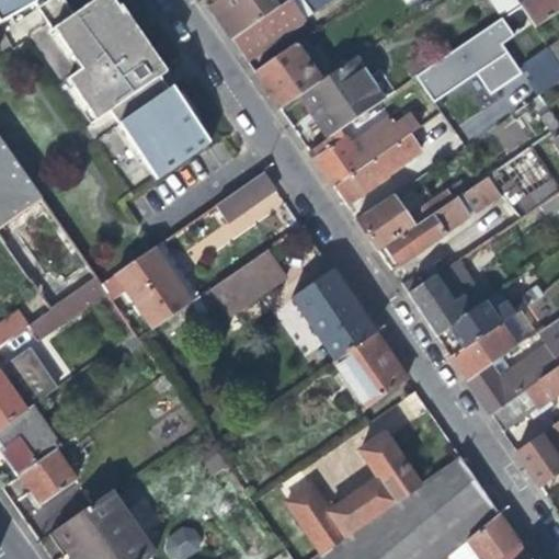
[(155,180),(210,140),(173,87),(162,94),(158,89),(153,82),(167,72),(152,52),(151,53),(114,0),(98,0),(76,15),(64,0),(0,0),(0,16),(27,1),(77,75),(61,84),(64,89),(89,126),(109,113),(155,180)]
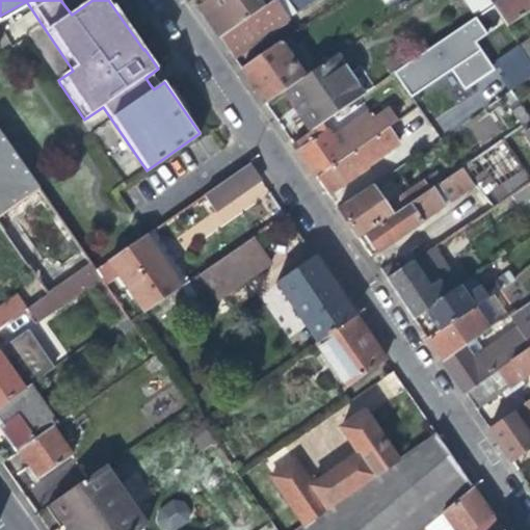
[(205,0),(197,4),(210,22),(220,36),(254,14),(244,0),(205,0)]
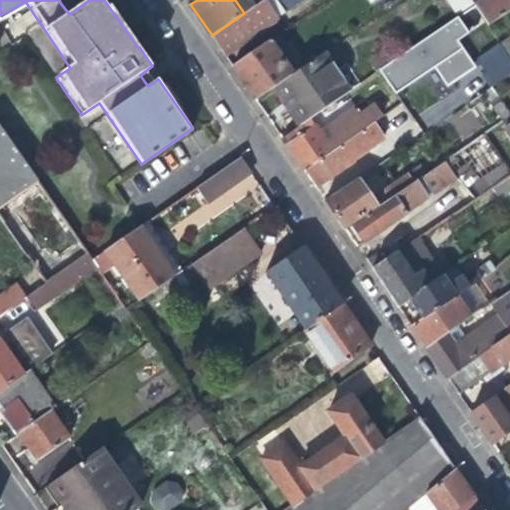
[(263,0),(244,13),(212,35),(219,46),(225,54),(279,17),(274,10),(267,0),(263,0)]
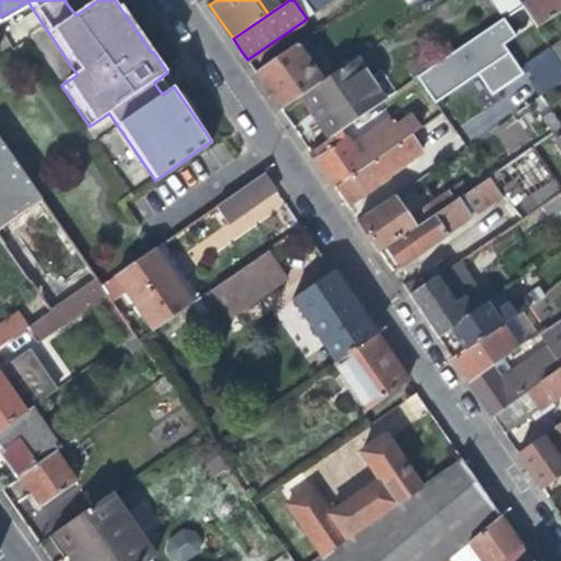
[(294,0),(301,11),(316,0),(294,0)]
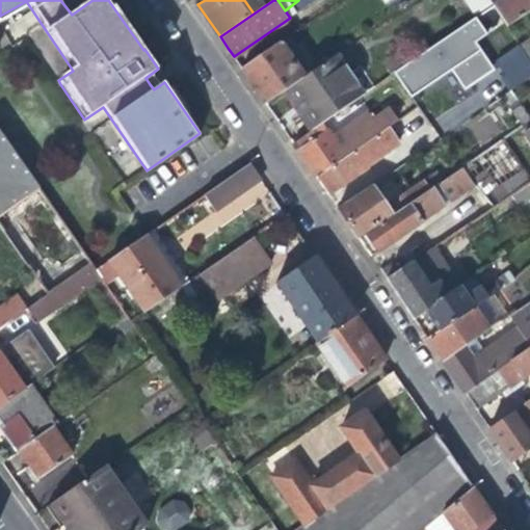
[(489,1),(488,0),(464,0),(473,12),(489,1)]
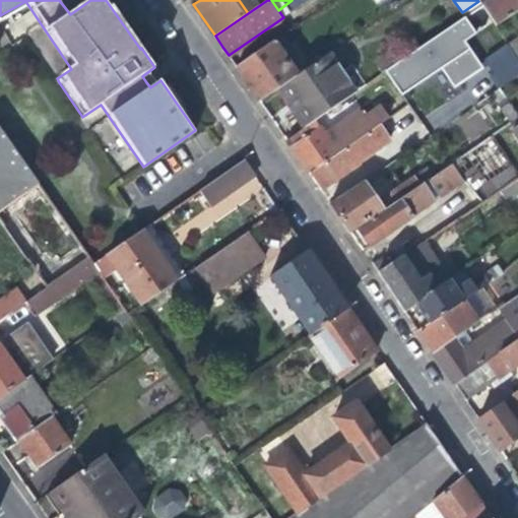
[(486,0),(480,4),(494,23),(517,7),(517,0),(486,0)]
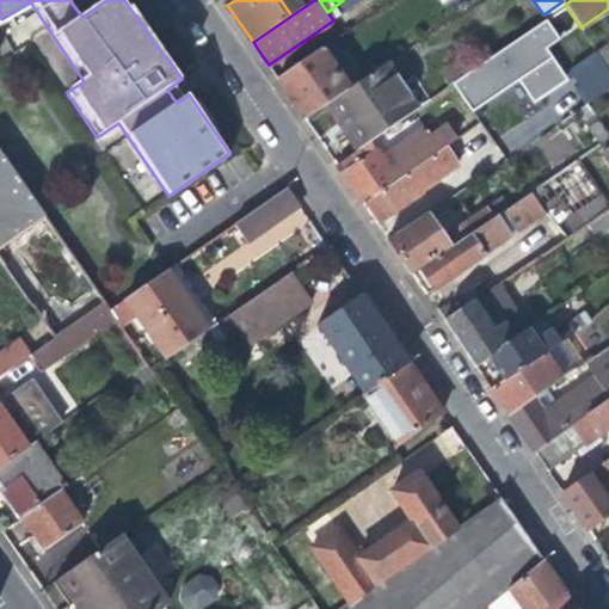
[(545,19),(453,81),(473,111),(522,77),(534,94),(564,75),(546,48),(559,40),(545,19)]
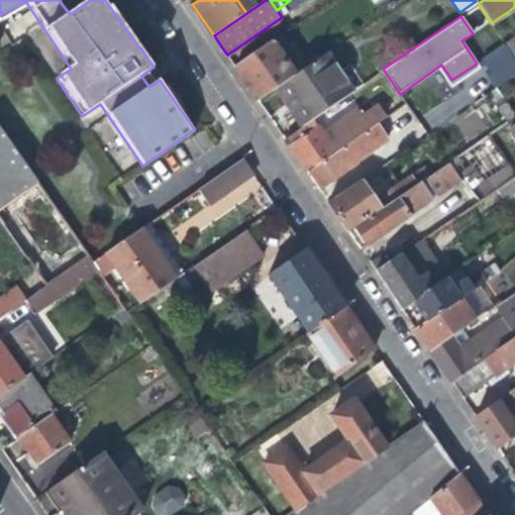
[(288,28),(271,39),(278,49),(295,38),(288,28)]
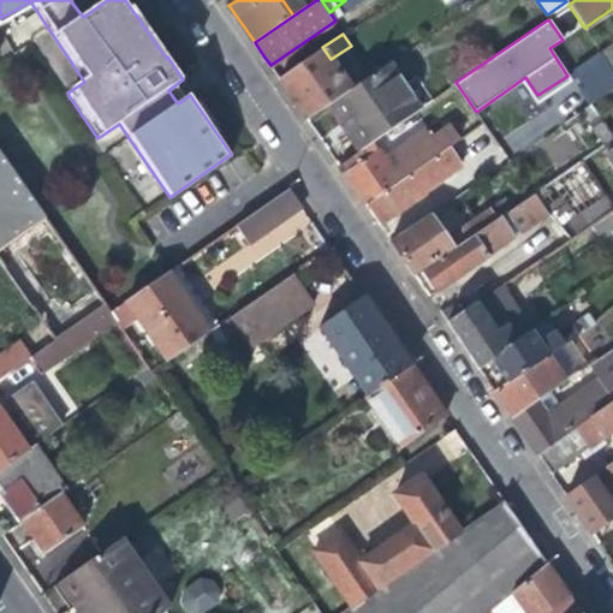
[(612,42),(600,52),(600,53),(612,69),(612,42)]
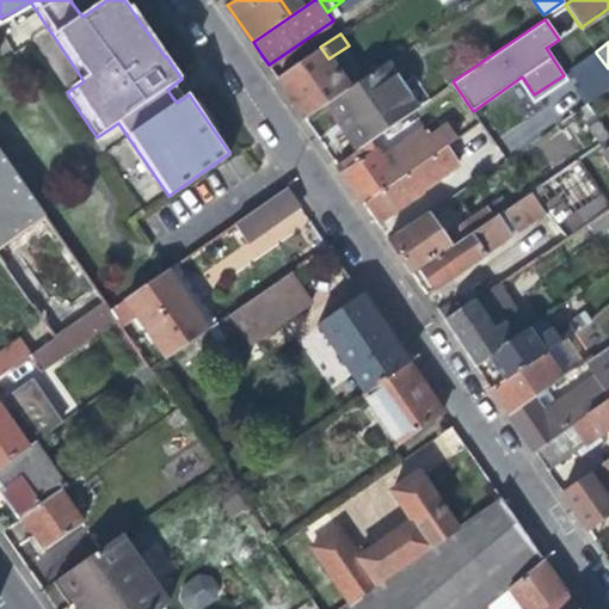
[(349,88),(328,59),(320,47),(277,77),(293,99),(306,117),(326,104),(349,88)]
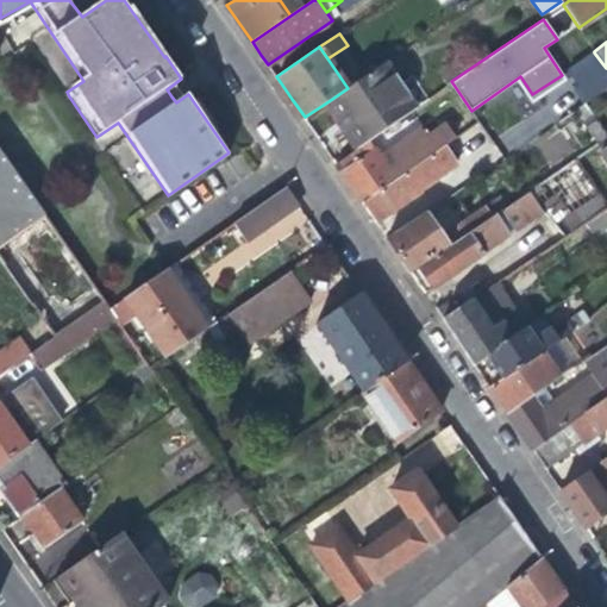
[(606,68),(594,52),(567,70),(586,101),(606,86),(606,68)]
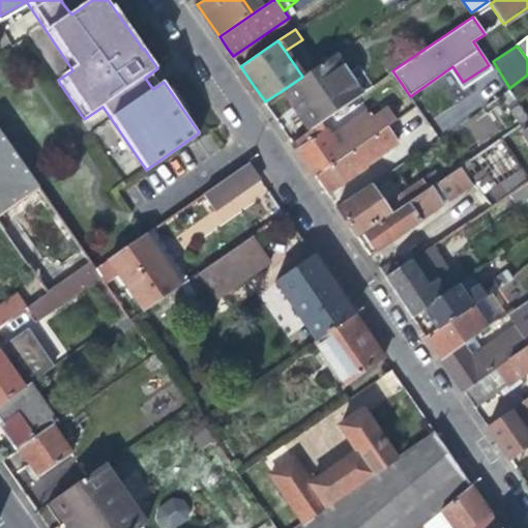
[(333,55),(302,77),(283,90),(298,113),(310,128),(360,93),(333,55)]
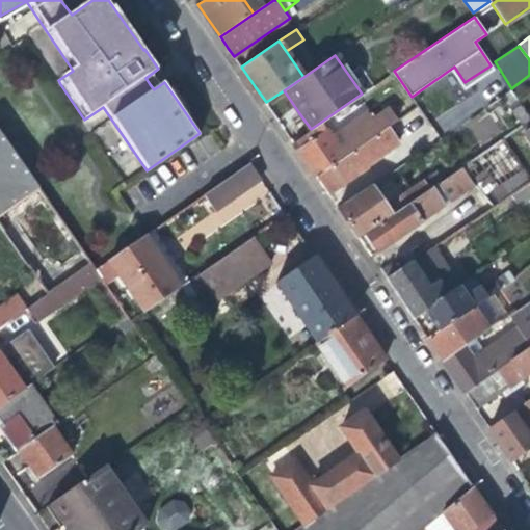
[(361,124),(371,137),(385,128),(390,125),(379,110),(361,124)]
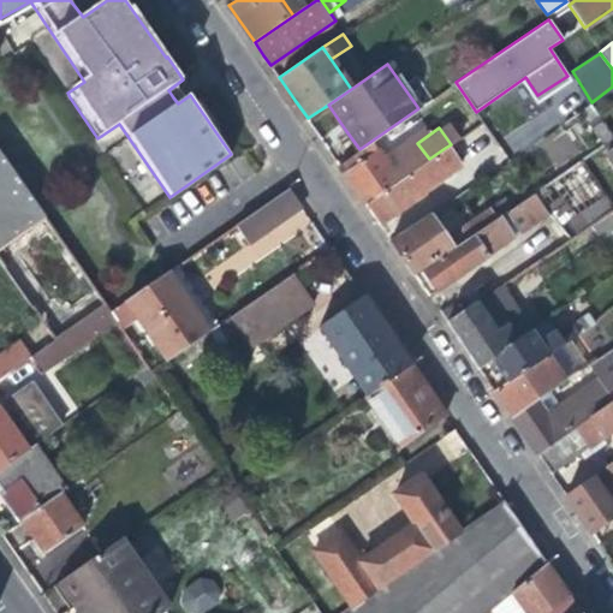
[(0,248),(46,215),(0,148),(0,248)]
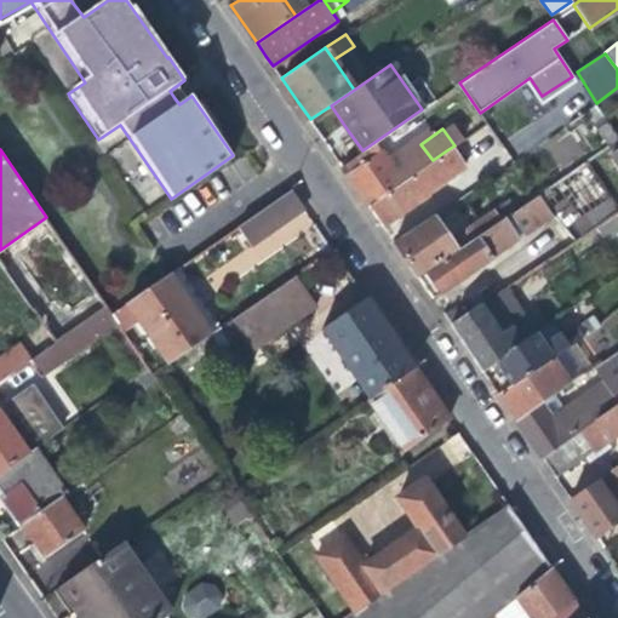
[(461,166),(448,149),(433,160),(402,181),(368,205),(377,217),(384,227),(427,198),(423,193),(461,166)]
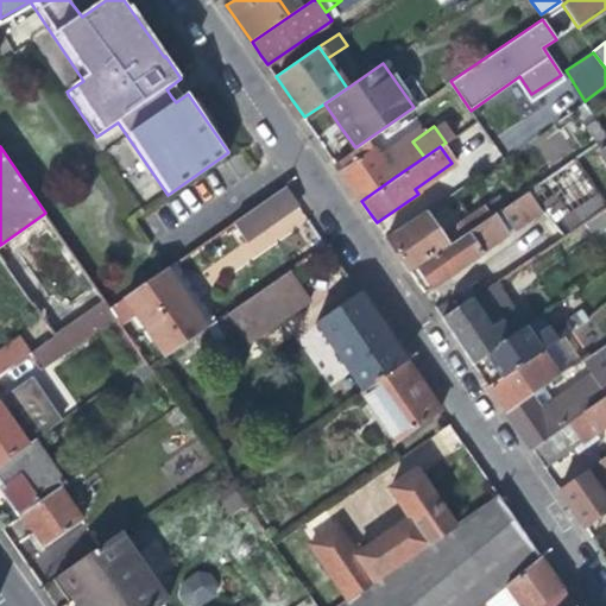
[(353,188),(361,201),(395,177),(373,147),(341,170),(353,188)]
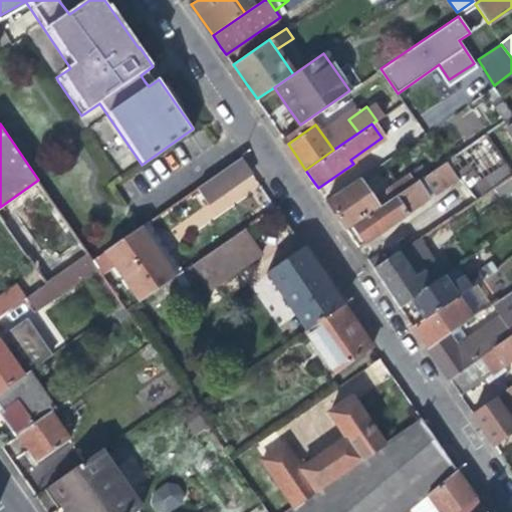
[(491,187),(511,173),(484,134),(446,161),(457,177),(465,189),(473,200),(491,187)]
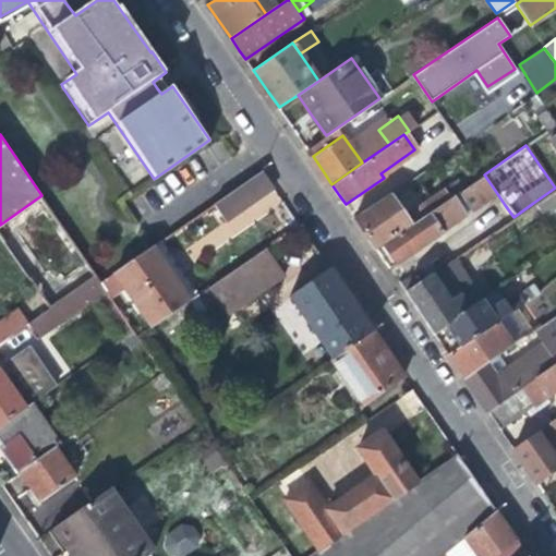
[(275,186),(264,170),(215,203),(227,220),(275,186)]
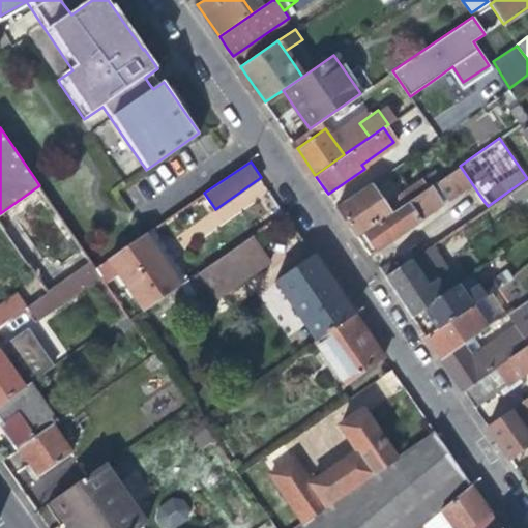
[(446,199),(471,182),(460,166),(436,183),(446,199)]
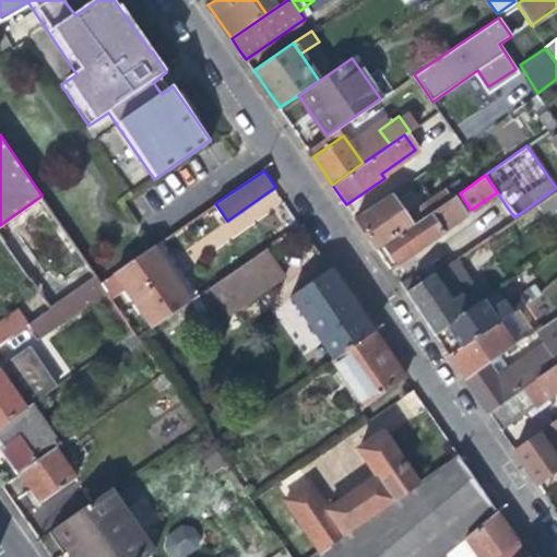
[(556,188),(534,203),(541,213),(556,201),(556,188)]
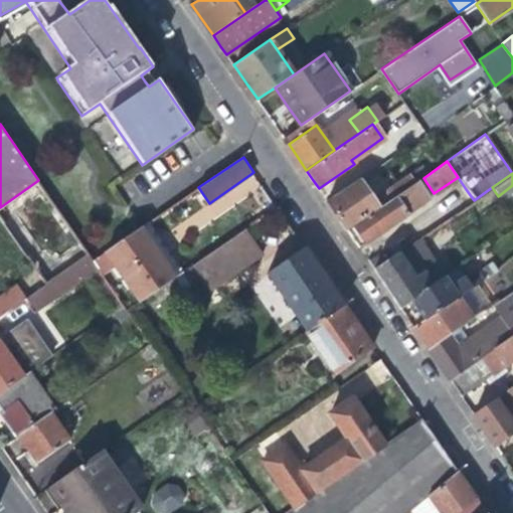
[(339,217),(349,231),(417,182),(412,175),(408,174),(373,198),(361,179),(328,201),(339,217)]
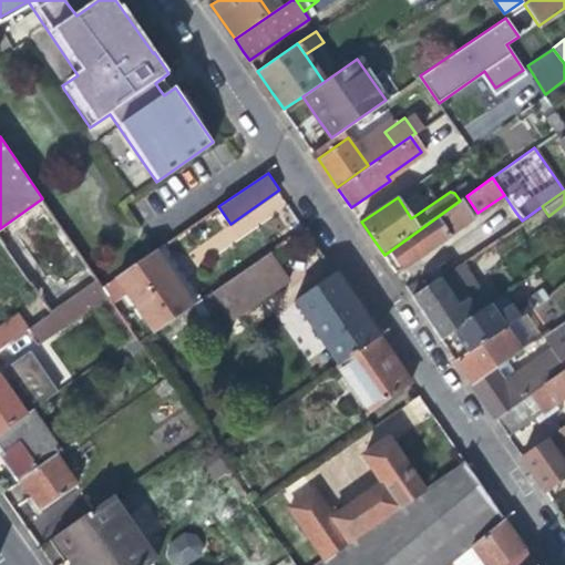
[(42,198),(0,228),(0,237),(42,298),(0,327),(0,348),(30,328),(100,280),(42,198)]
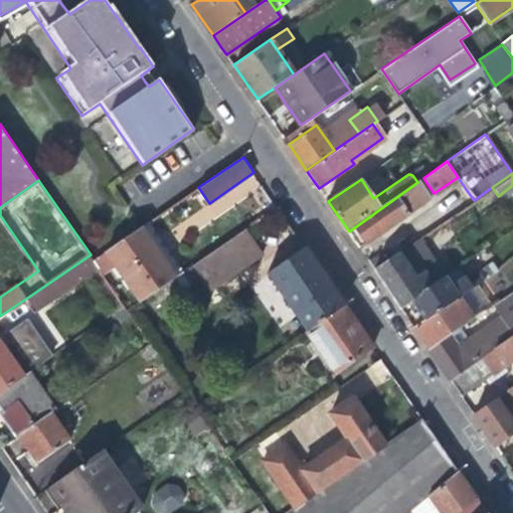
[(429,197),(417,182),(349,231),(359,246),(429,197)]
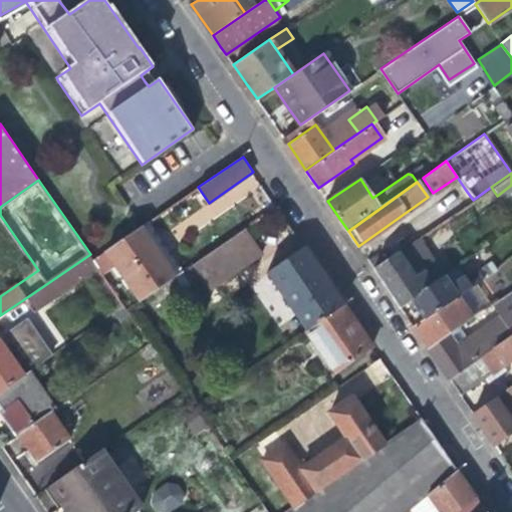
[(278,205),(249,224),(266,249),(295,230),(278,205)]
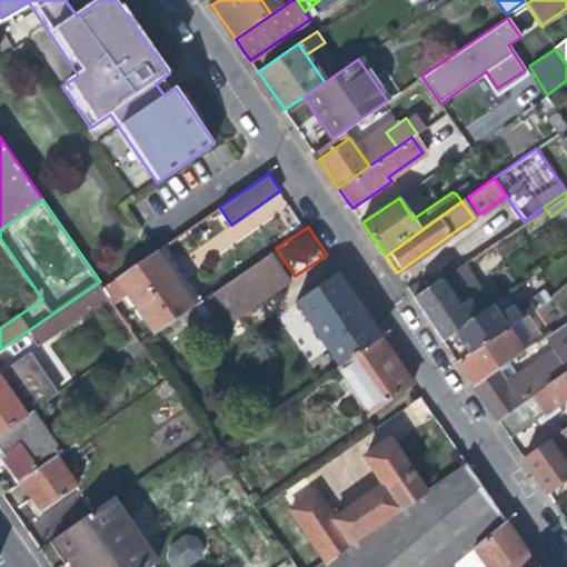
[(163,245),(103,287),(110,296),(117,305),(130,296),(157,334),(204,301),(185,276),(163,245)]
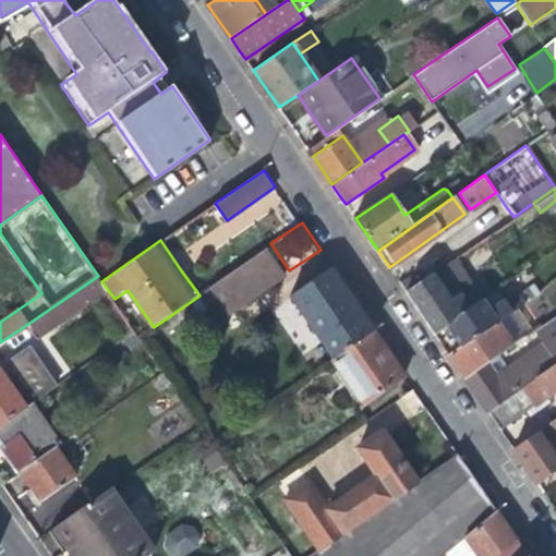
[(262,251),(208,289),(225,311),(278,273),(270,264),(262,251)]
